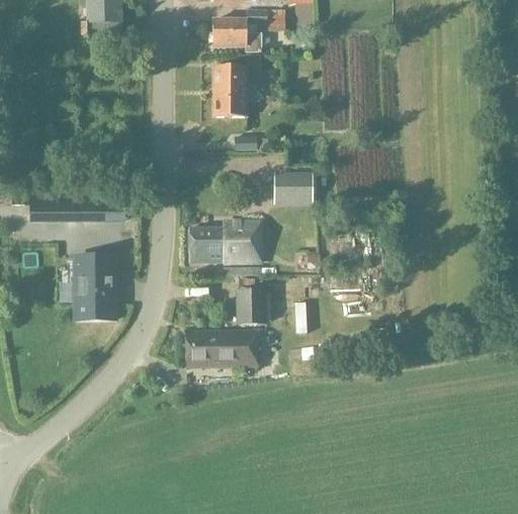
[(120,39),(119,0),(86,0),(87,20),(80,21),(80,33),(91,33),(91,34),(104,34),(104,39),(120,39)]
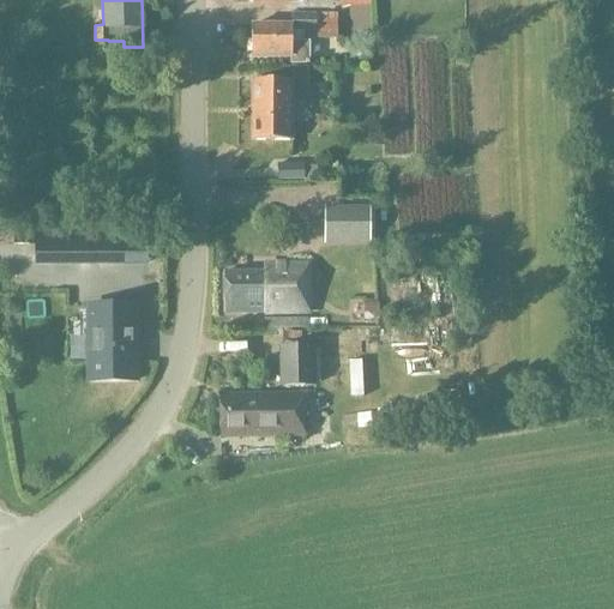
[(251,22),(251,53),(290,53),(290,61),(309,61),(309,38),(302,38),(302,29),(315,29),(315,35),(337,35),(337,10),(292,11),(292,22),(251,22)]
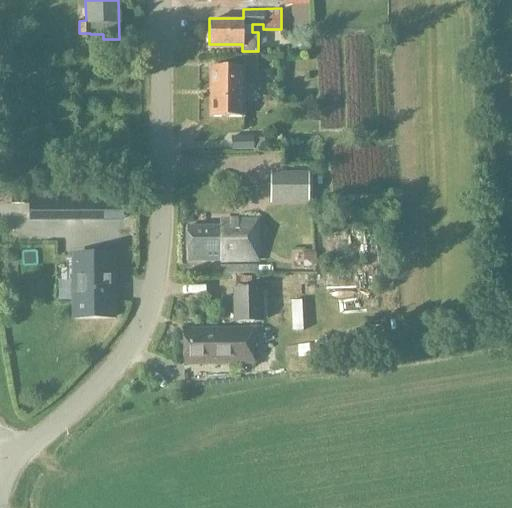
[(284,27),(300,27),(300,14),(284,15),(284,27)]
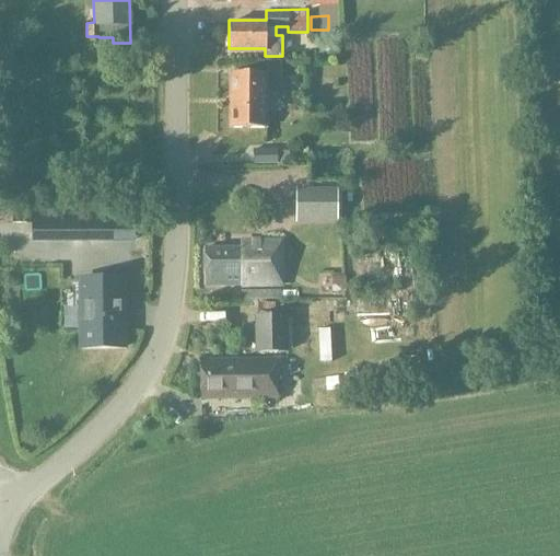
[(230,69),(230,126),(265,126),(266,91),(280,91),(281,58),(266,58),(266,70),(230,69)]
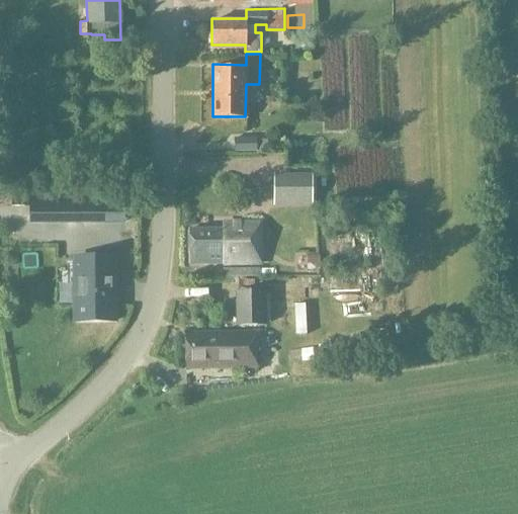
[(256,149),(256,152),(267,151),(267,138),(256,139),(256,136),(234,136),(234,149),(256,149)]
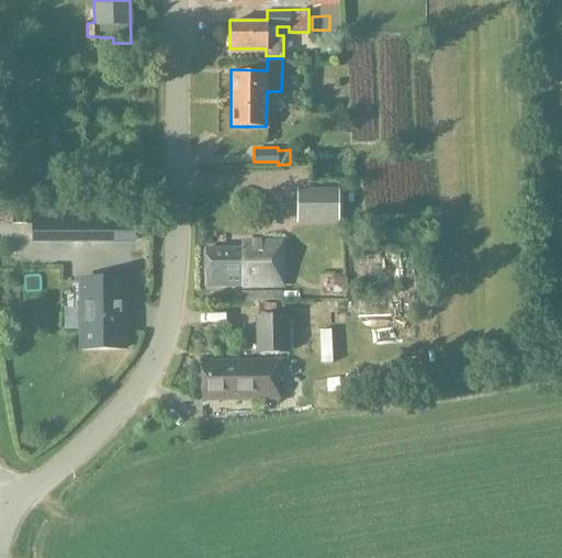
[(339,186),(296,186),(296,203),(296,220),(314,221),(338,221),(339,199),(339,186)]
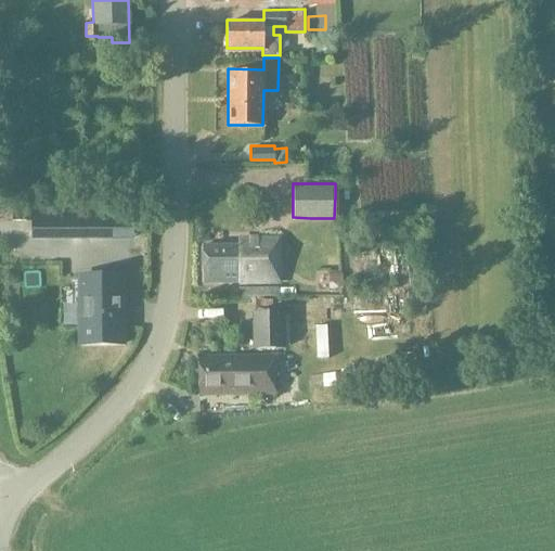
[(62,208),(30,208),(30,238),(52,238),(107,238),(133,238),(133,226),(133,208),(62,208)]
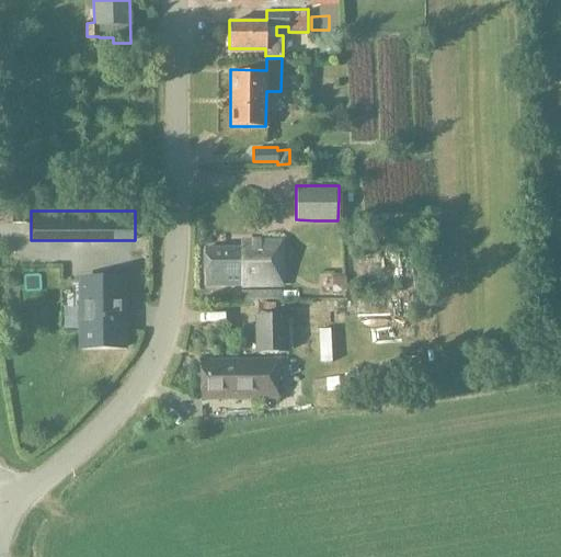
[(204,246),(205,283),(283,283),(282,239),(241,239),(241,246),(204,246)]
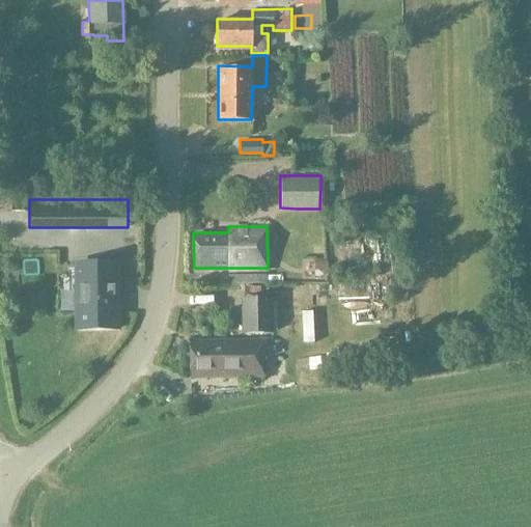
[(356,230),(357,265),(383,264),(382,229),(356,230)]
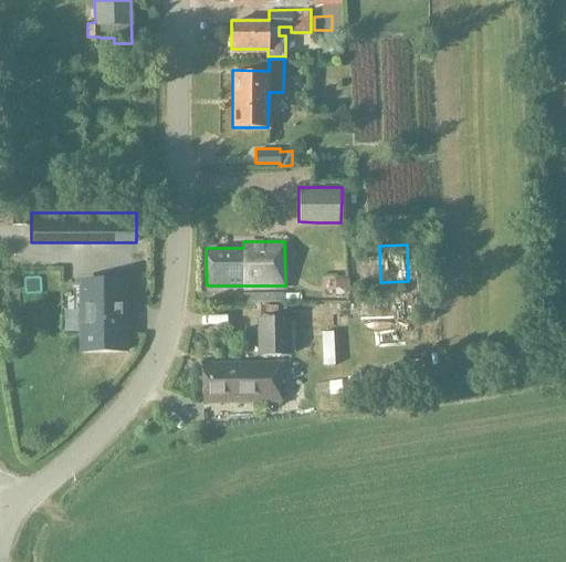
[(325,274),(326,289),(344,287),(343,273),(325,274)]
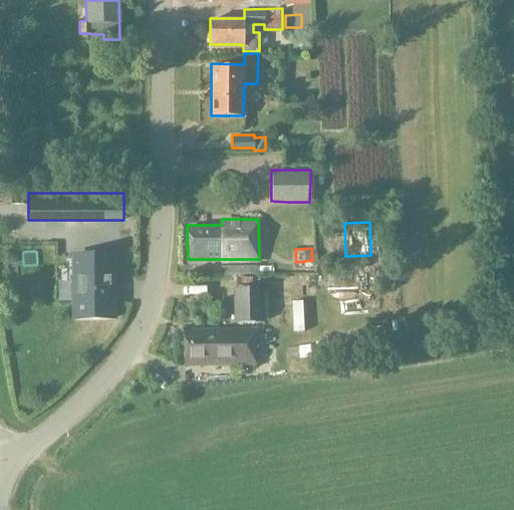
[(115,250),(70,251),(71,318),(75,318),(116,317),(115,250)]
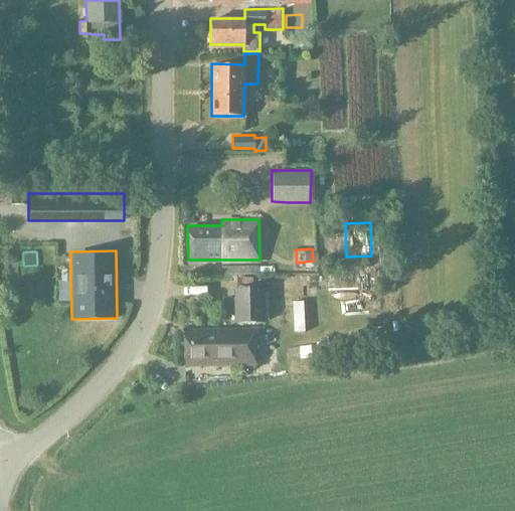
[(12,253),(0,257),(0,259),(4,273),(17,269),(12,253)]
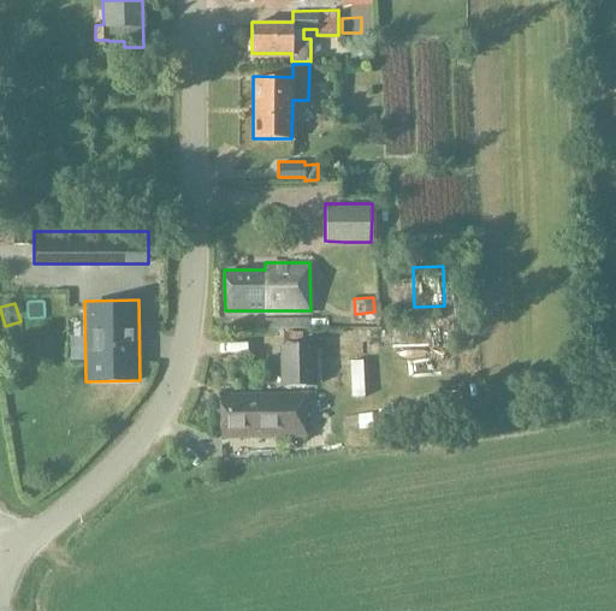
[(64,356),(80,355),(78,326),(63,327),(64,356)]
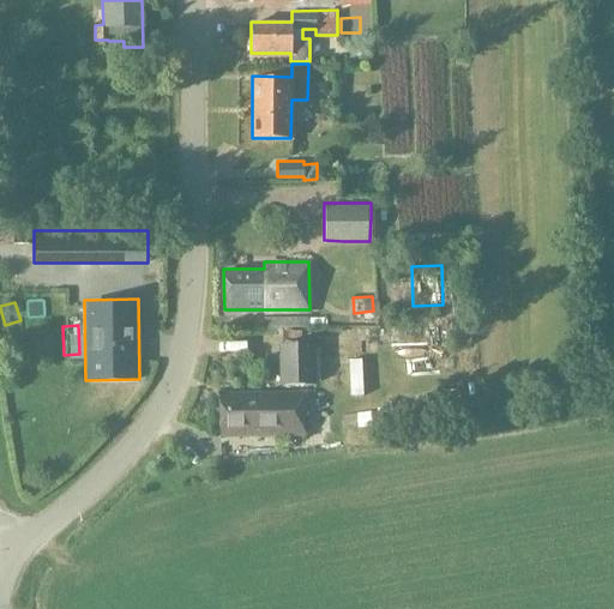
[(227,344),(250,342),(248,329),(226,331),(227,344)]
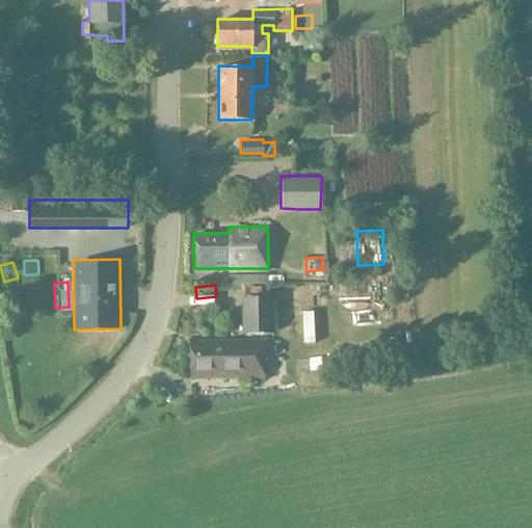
[(242,298),(243,332),(272,331),(271,297),(242,298)]
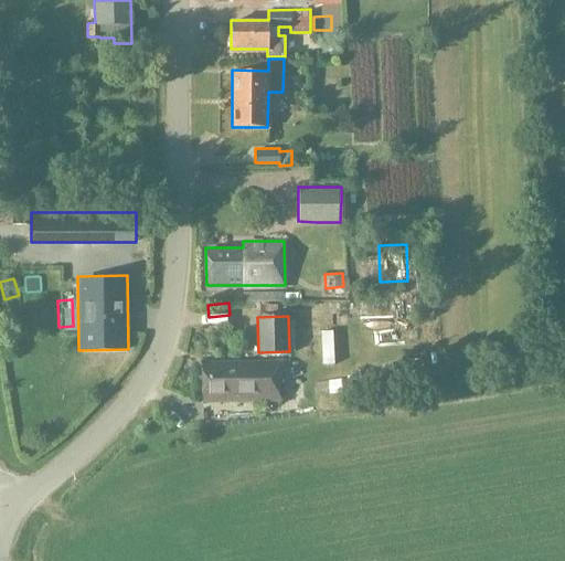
[(202,399),(259,398),(281,398),(280,360),(258,361),(202,362),(202,399)]
